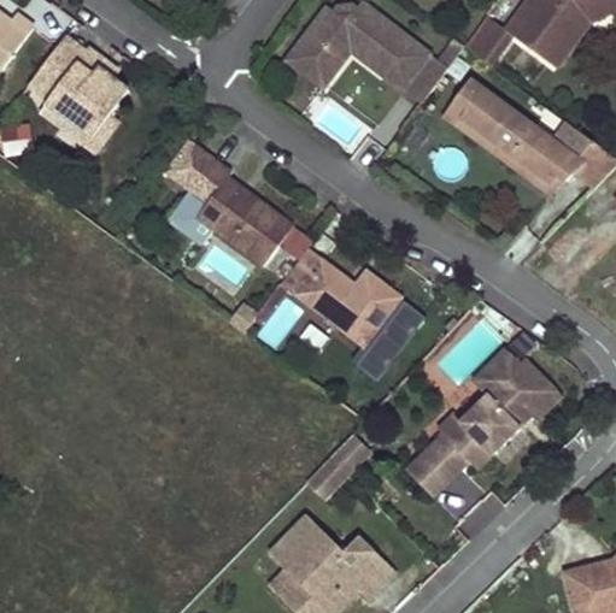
[(409,80),(429,51),(361,0),(355,6),(351,12),(338,13),(333,10),(326,5),(294,48),(332,75),(351,49),(383,75),(391,65),(409,80)]
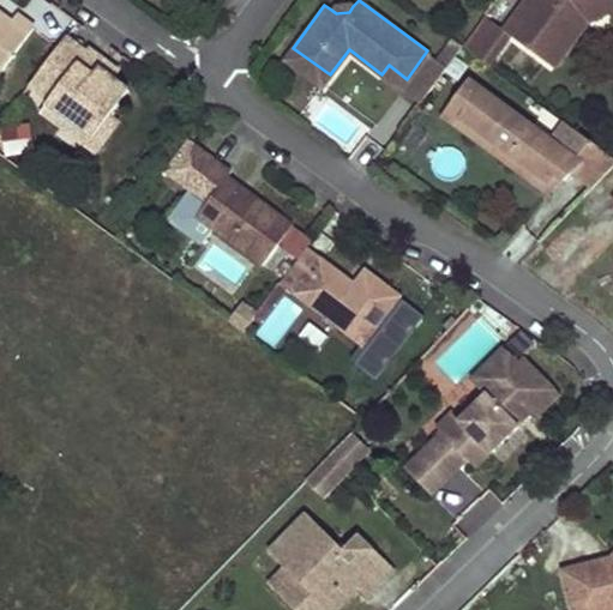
[(612,13),(612,0),(526,0),(504,29),(510,32),(546,60),(582,13),(605,0),(608,8),(611,14),(612,13)]
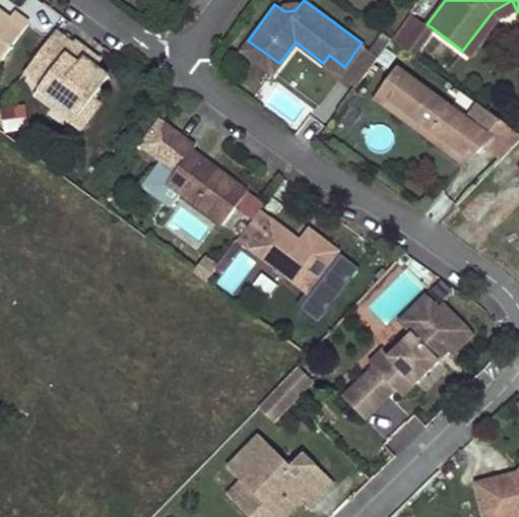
[(296,10),(299,5),(295,3),(283,4),(280,8),(284,11),(296,10)]
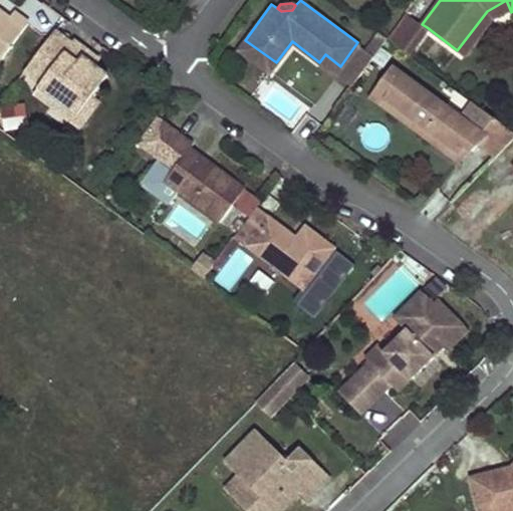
[(9,15),(0,8),(0,52),(2,54),(28,21),(13,10),(9,15)]
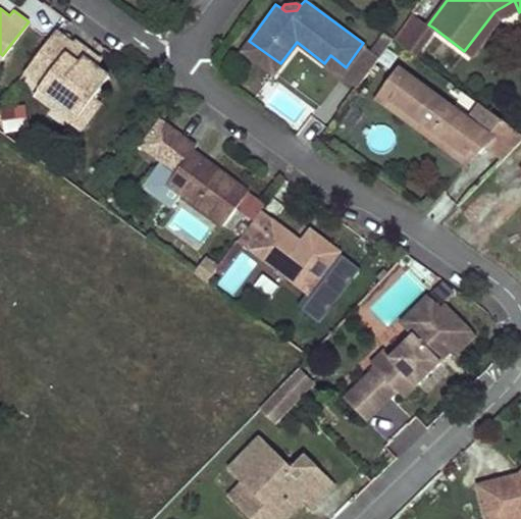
[(428,24),(412,11),(393,38),(414,53),(433,28),(428,24)]
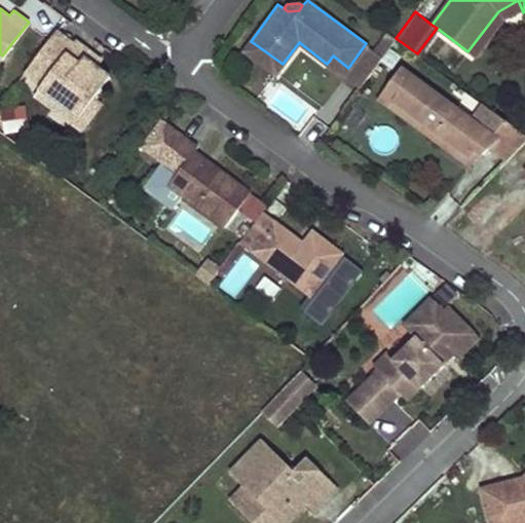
[(102,59),(75,39),(66,51),(79,62),(83,55),(97,66),(102,59)]
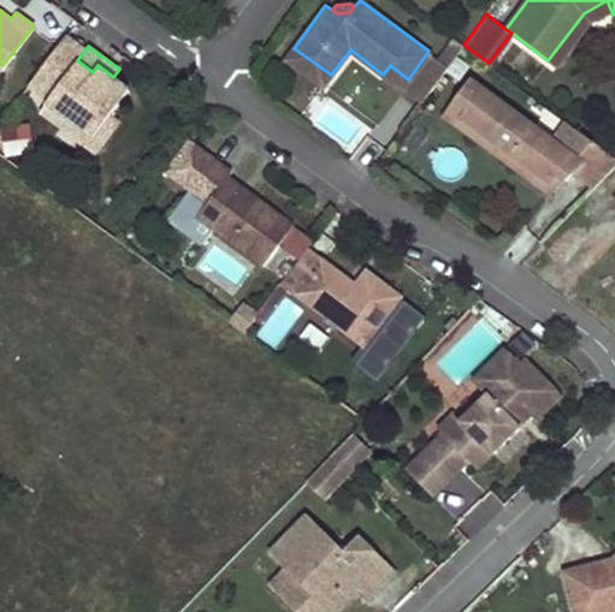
[(323,87),(331,75),(294,48),(285,60),(323,87)]
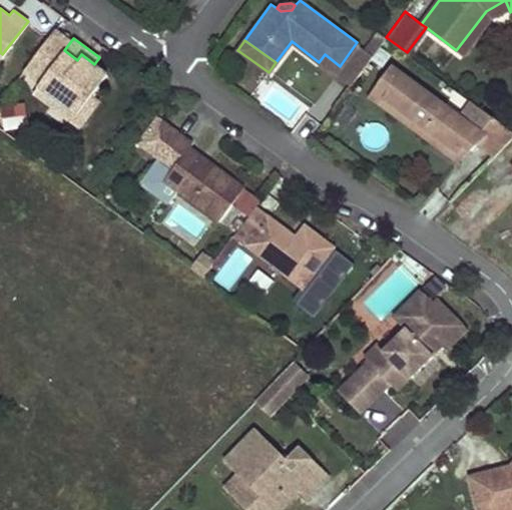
[(77,60),(64,50),(43,76),(57,86),(51,94),(76,113),(91,94),(107,73),(94,64),(81,54),(77,60)]
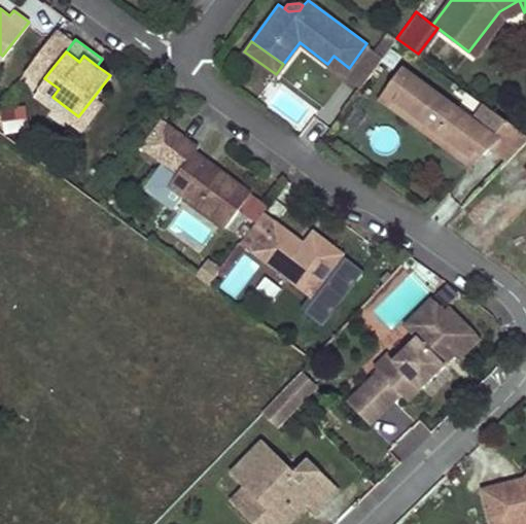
[(349,68),(334,56),(327,64),(344,75),(349,68)]
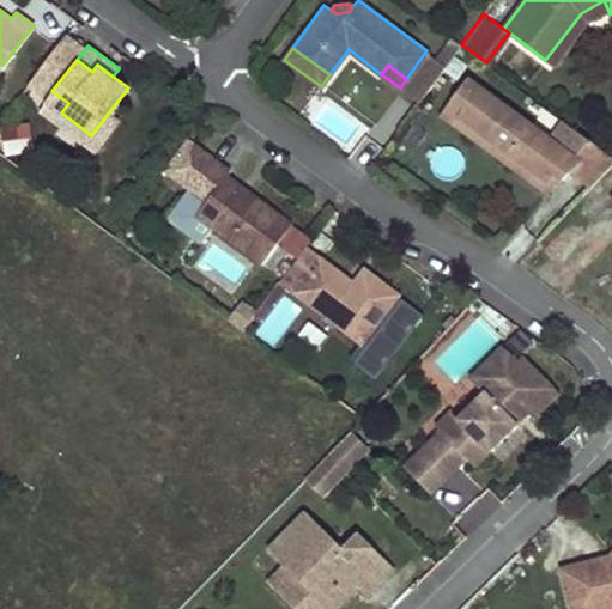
[(611,163),(611,154),(588,138),(575,156),(467,77),(453,96),(465,105),(459,114),(549,180),(555,171),(563,177),(569,171),(589,186),(611,163)]
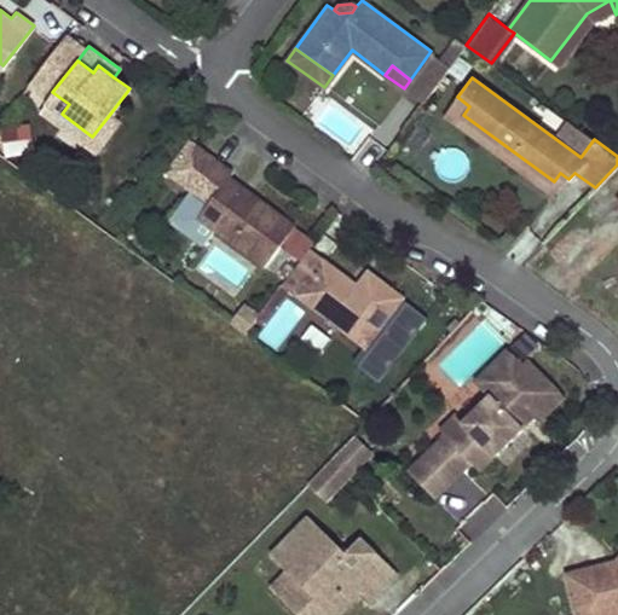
[(69,104),(52,92),(46,102),(62,114),(69,104)]
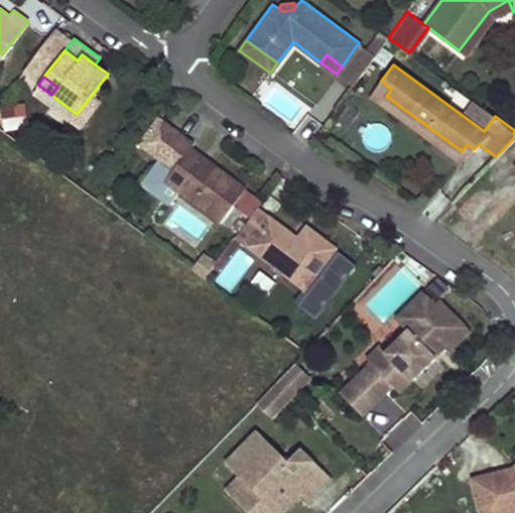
[(391,89),(381,81),(375,88),(371,94),(463,160),(474,149),(467,144),(462,151),(386,96),(391,89)]
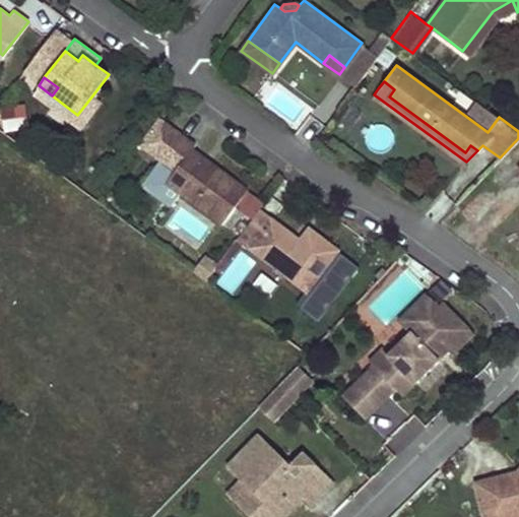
[(77,115),(52,95),(39,85),(34,91),(79,127),(99,101),(92,95),(77,115)]
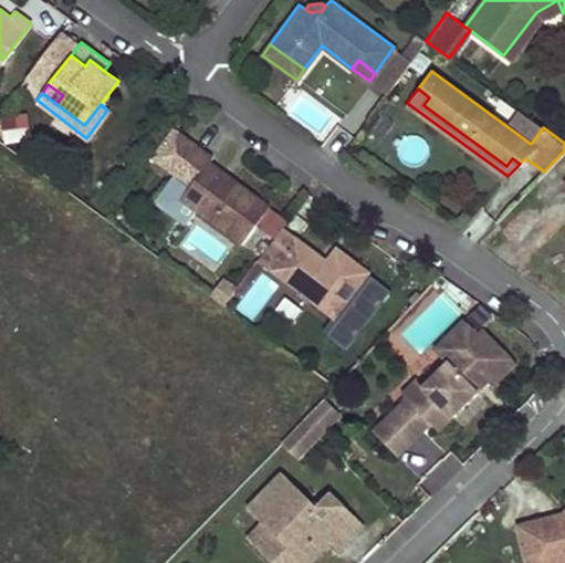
[(0,138),(28,138),(27,108),(0,110),(0,138)]
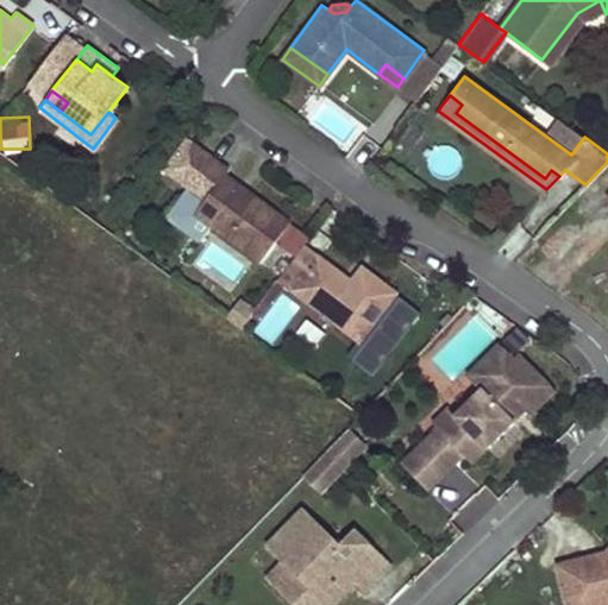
[(259,260),(290,220),(226,171),(230,166),(213,153),(189,184),(205,196),(194,210),(259,260)]
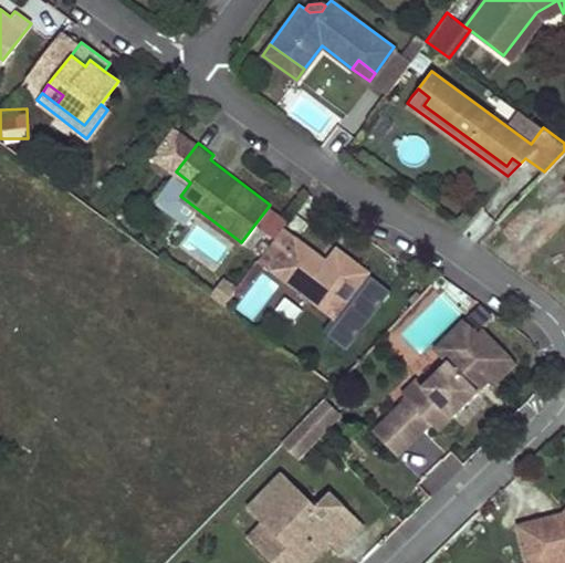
[(453,171),(442,198),(462,206),(473,179),(453,171)]
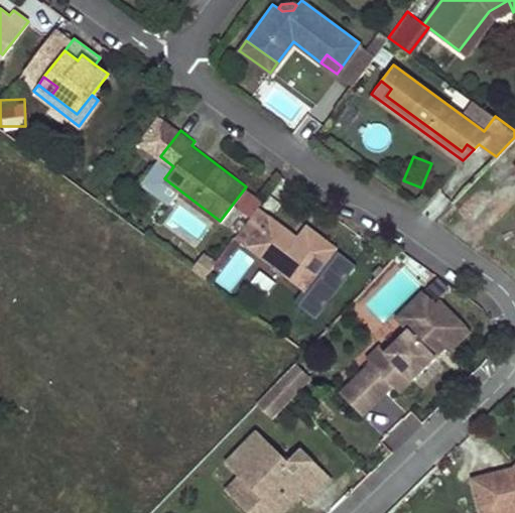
[(269,216),(257,207),(242,225),(235,235),(247,244),(262,255),(275,266),(315,296),(325,285),(312,276),(327,258),(338,266),(347,256),(336,247),(306,225),(297,237),(294,241),(287,236),(290,232),(269,216)]
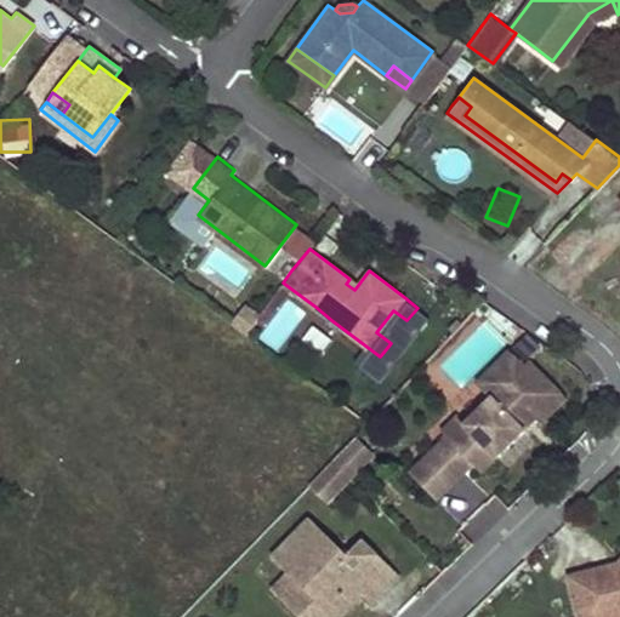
[(358,285),(350,279),(346,284),(354,290),(358,285)]
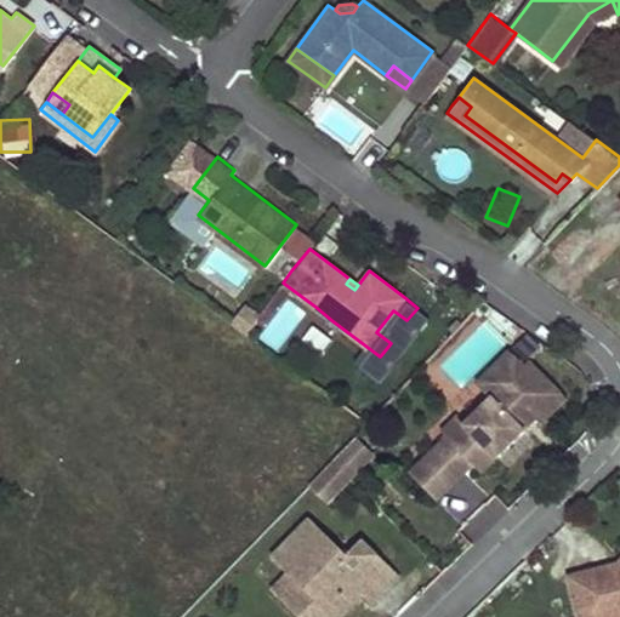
[(277,347),(303,308),(284,295),(257,332),(277,347)]
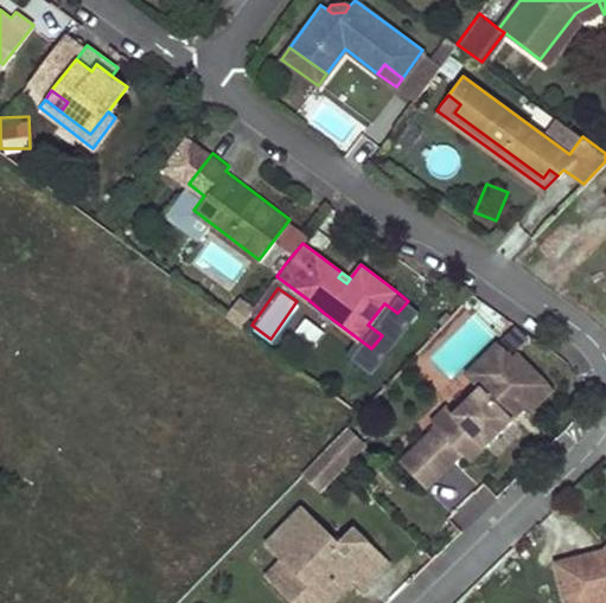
[(324,313),(308,300),(299,313),(314,325),(324,313)]
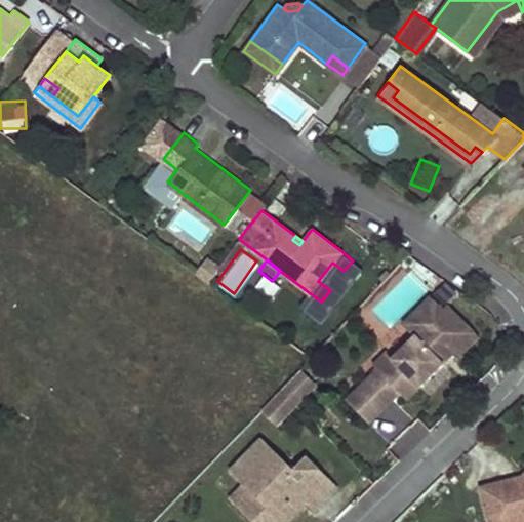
[(479,335),(448,303),(443,308),(431,294),(403,321),(415,334),(393,356),(392,357),(400,366),(389,377),(378,366),(357,387),(380,410),(400,391),(407,398),(444,362),(440,358),(449,349),(453,353),(457,357),(479,335)]
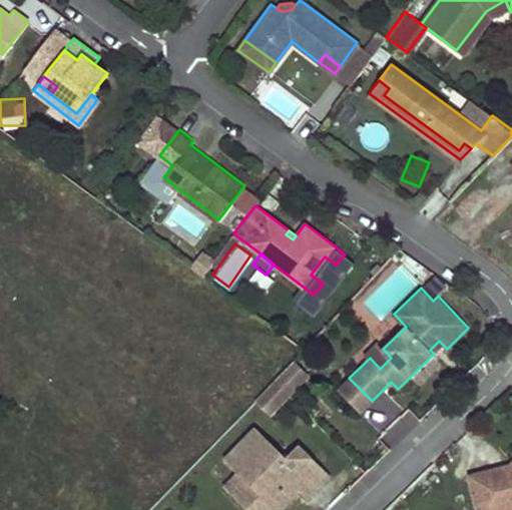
[(443,345),(439,341),(430,350),(434,354),(443,345)]
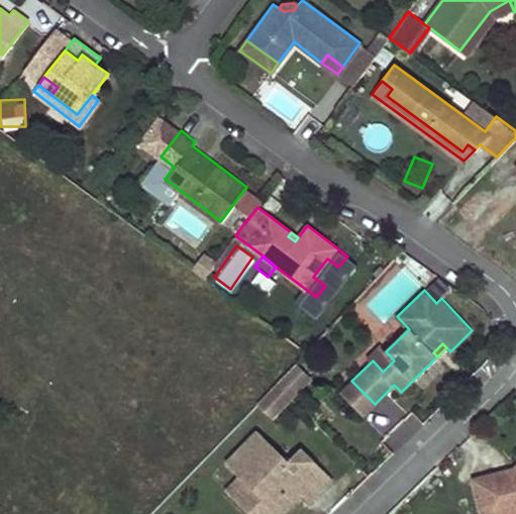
[(394,361),(386,351),(387,350),(385,348),(373,361),(383,372),(394,361)]
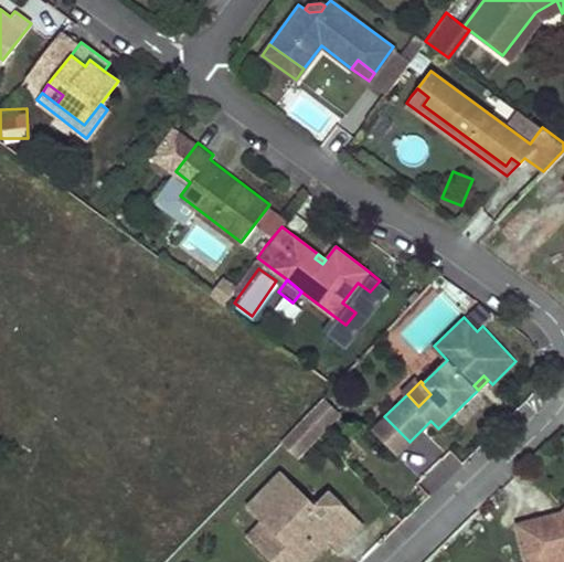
[(339,410),(323,395),(302,417),(317,433),(339,410)]
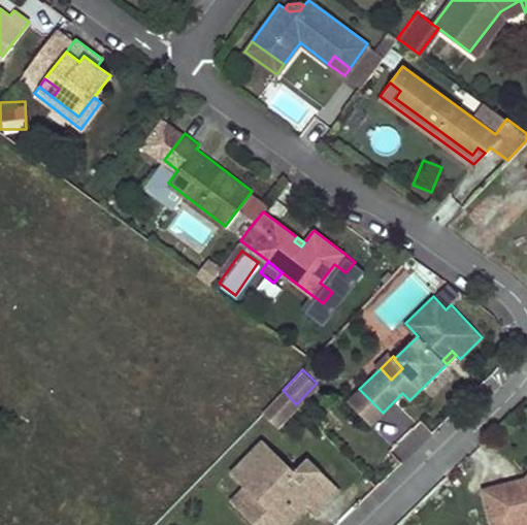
[(383,413),(359,389),(348,400),(371,424),(383,413)]
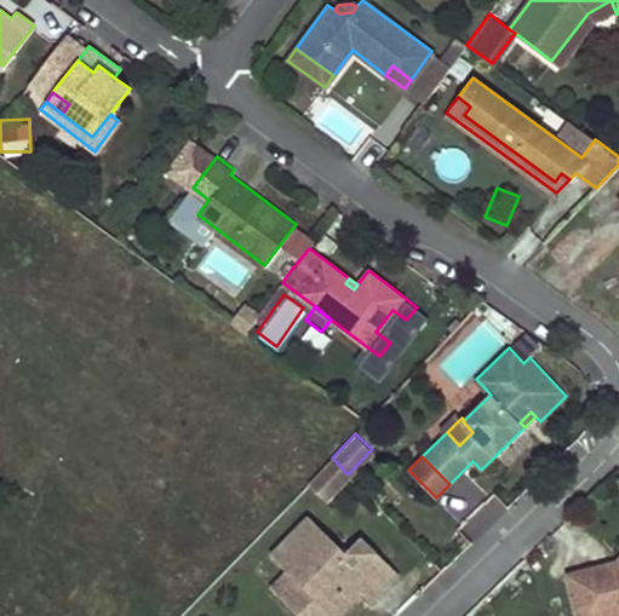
[(325,498),(348,475),(332,458),(309,482),(325,498)]
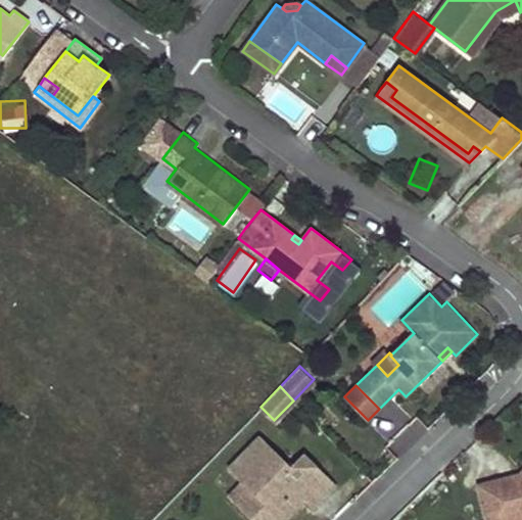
[(279,519),(280,519),(291,511),(291,498),(288,494),(294,488),(303,498),(312,506),(335,483),(304,452),(291,465),(261,433),(229,465),(254,490),(239,505),(254,519),(261,519),(271,511),(279,519)]
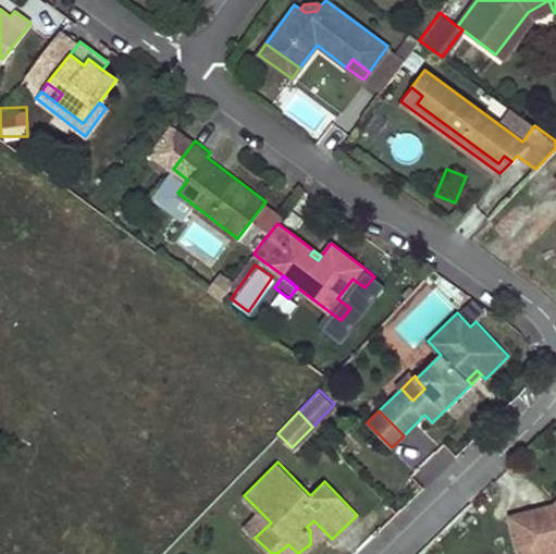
[(555,501),(554,504),(555,506),(555,508),(552,513),(532,518),(530,511),(510,516),(520,553),(544,553),(555,551),(555,501)]
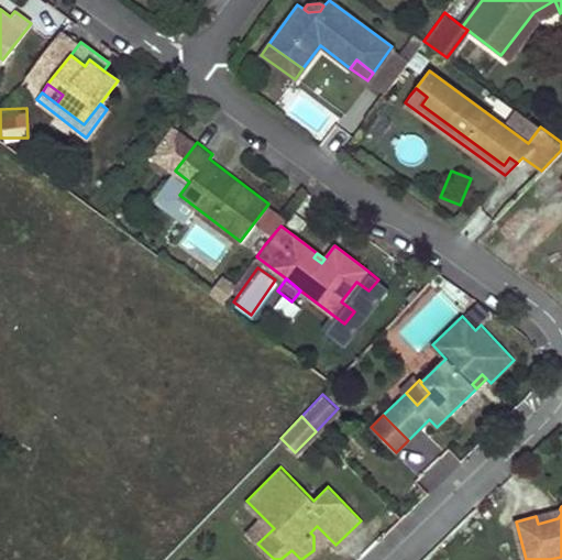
[(561,514),(561,512),(560,509),(536,516),(538,524),(558,518),(561,514)]
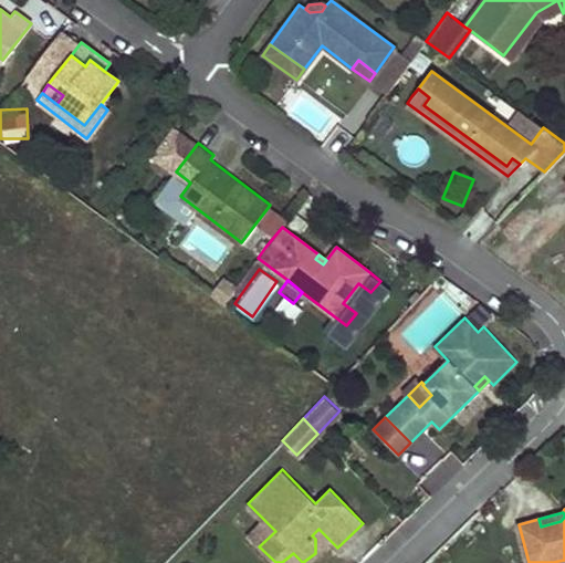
[(315,553),(328,539),(318,529),(312,535),(315,539),(315,553)]
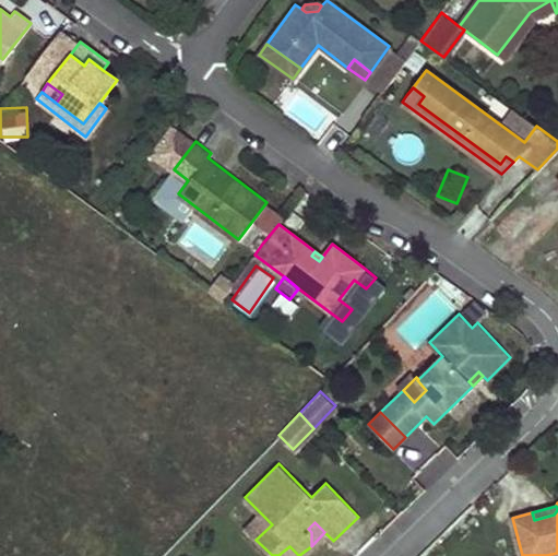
[(298,555),(289,546),(279,555),(298,555)]
